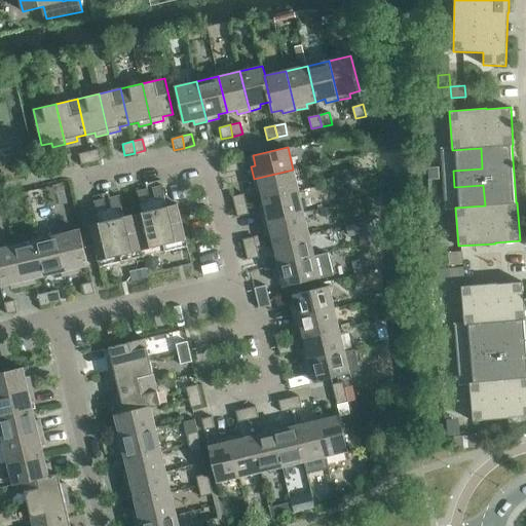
[(99,149),(89,151),(91,162),(102,160),(99,149)]
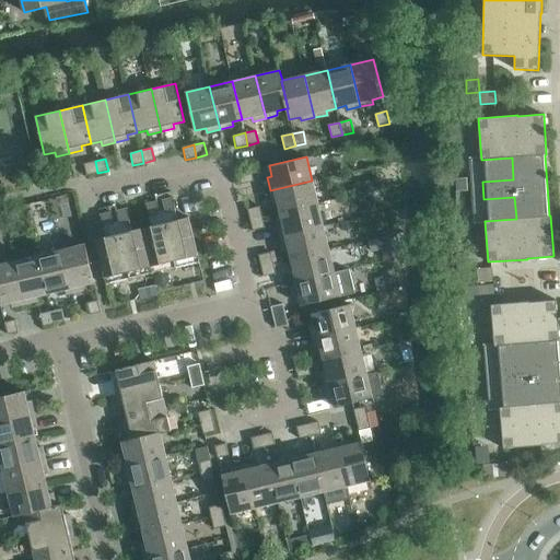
[(97,173),(95,161),(84,164),(86,176),(97,173)]
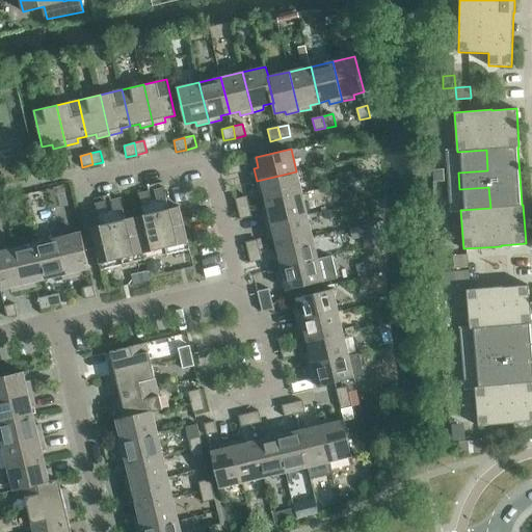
[(46,163),(49,176),(58,173),(56,161),(46,163)]
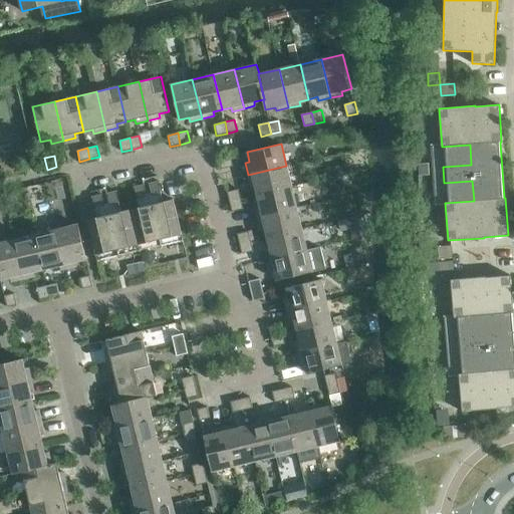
[(219,159),(222,169),(233,167),(231,157),(219,159)]
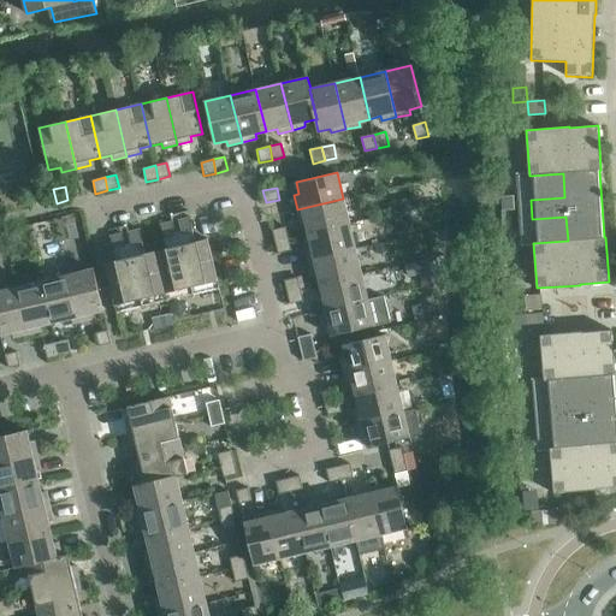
[(419,196),(400,200),(402,211),(421,207),(419,196)]
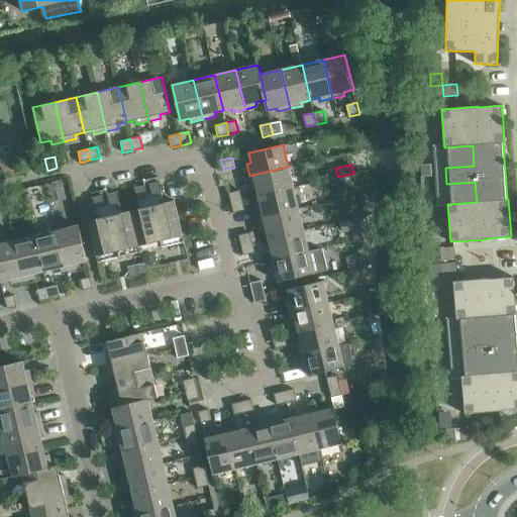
[(256,187),(259,196),(293,188),(288,167),(249,176),(252,188),(256,187)]
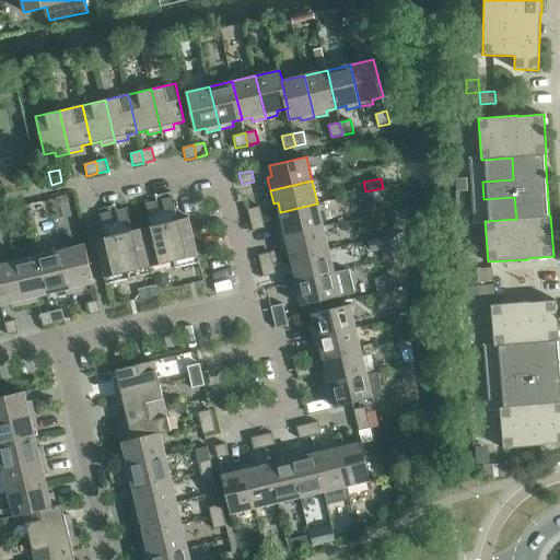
[(173,197),(161,200),(175,261),(198,256),(189,218),(178,220),(173,197)]
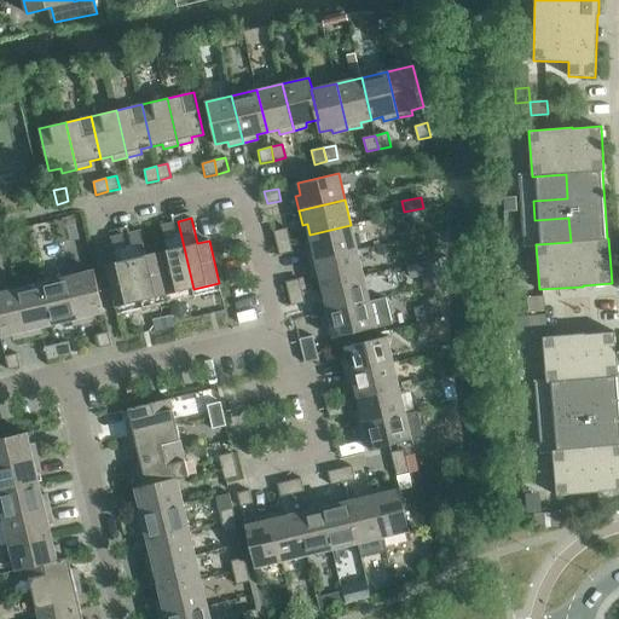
[(168,249),(157,253),(167,295),(194,289),(178,221),(162,225),(168,249)]
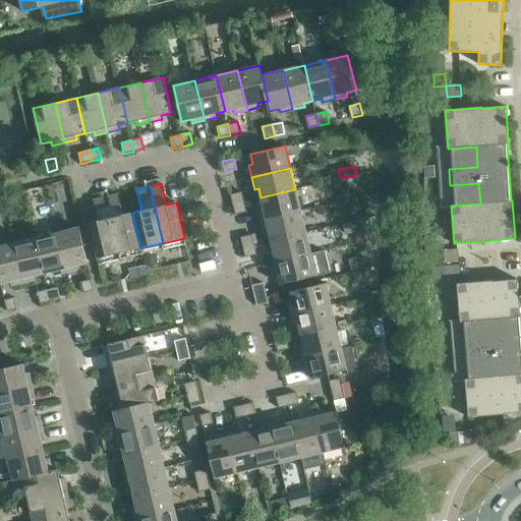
[(258,208),(262,220),(300,211),(295,189),(261,197),(263,207),(258,208)]
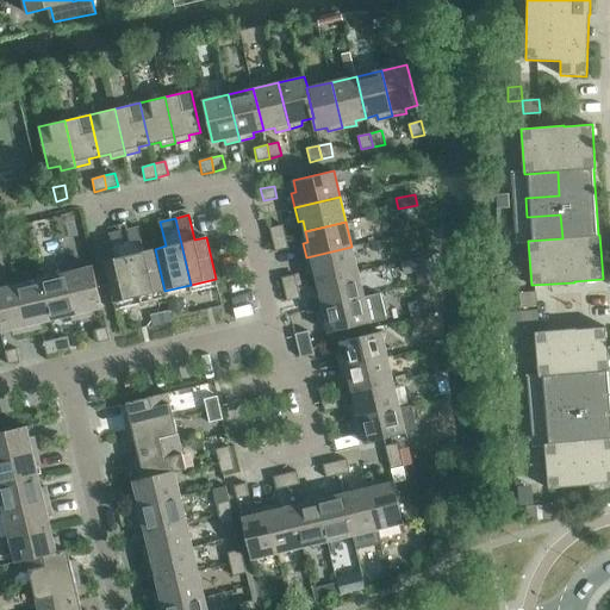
[(269,228),(272,240),(286,236),(282,224),(269,228)]
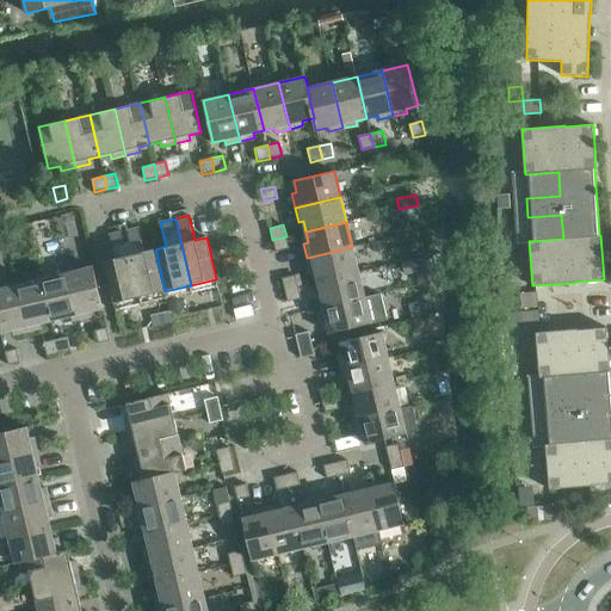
[(139,227),(124,230),(140,297),(165,291),(155,250),(144,252),(139,227)]
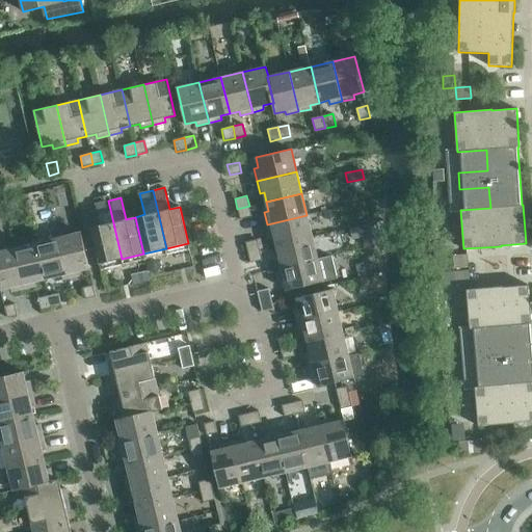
[(122,259),(108,201),(96,204),(101,224),(90,228),(99,264),(122,259)]
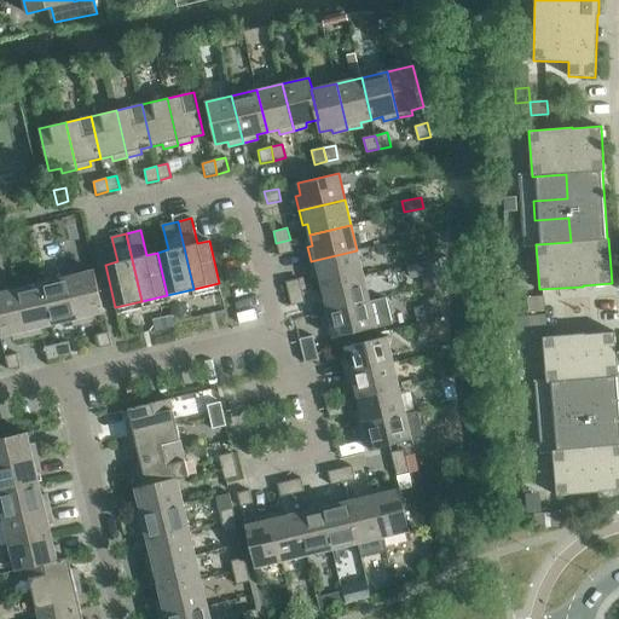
[(290,239),(276,243),(279,255),(293,252),(290,239)]
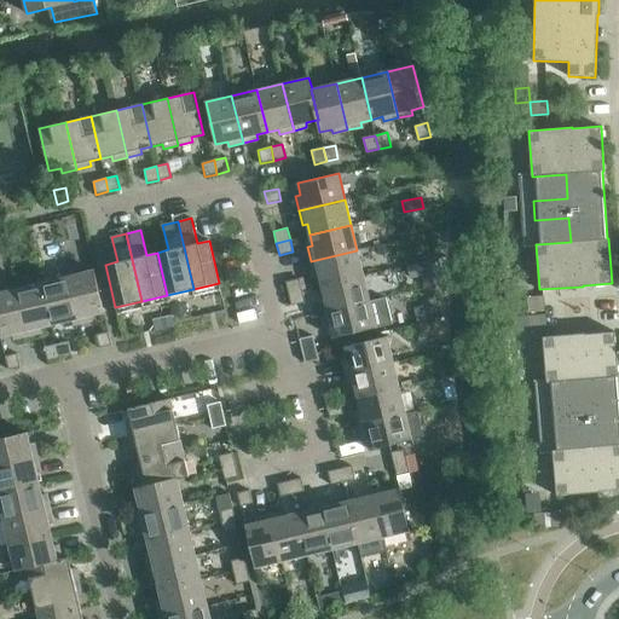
[(388,246),(379,248),(380,255),(391,253),(388,246)]
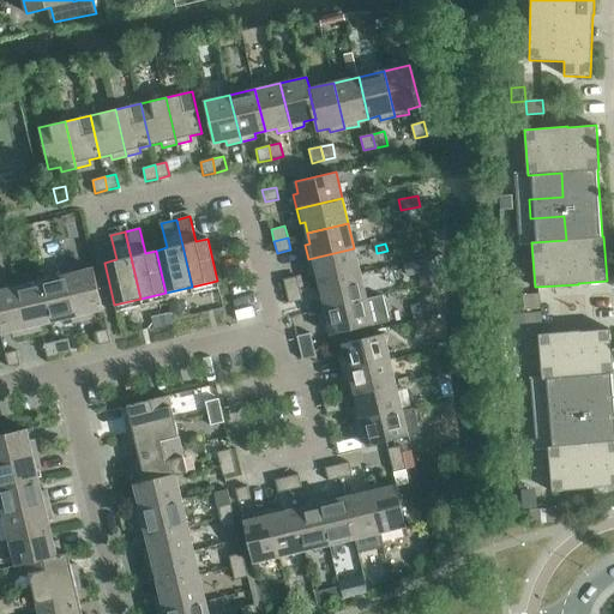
[(317,272),(319,283),(360,274),(354,248),(308,259),(312,274),(317,272)]
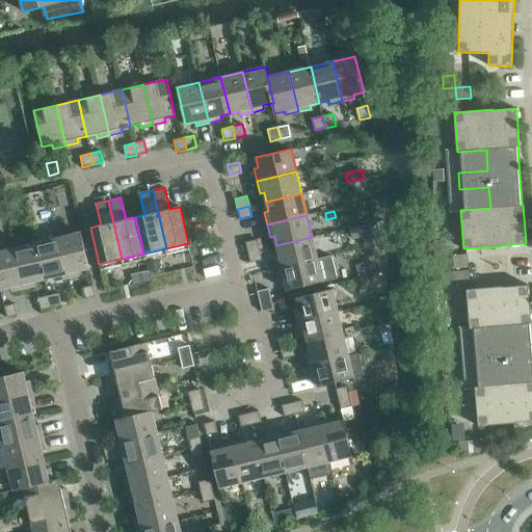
[(81,232),(58,237),(68,277),(80,274),(79,270),(89,268),(81,232)]
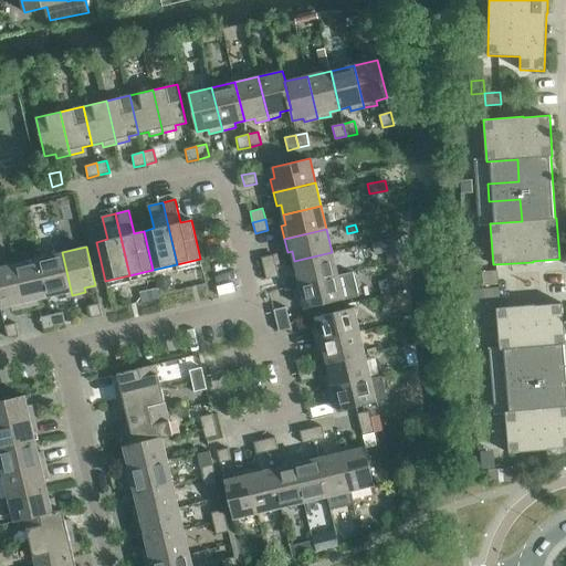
[(62,252),(39,258),(48,296),(58,294),(59,299),(72,295),(62,252)]
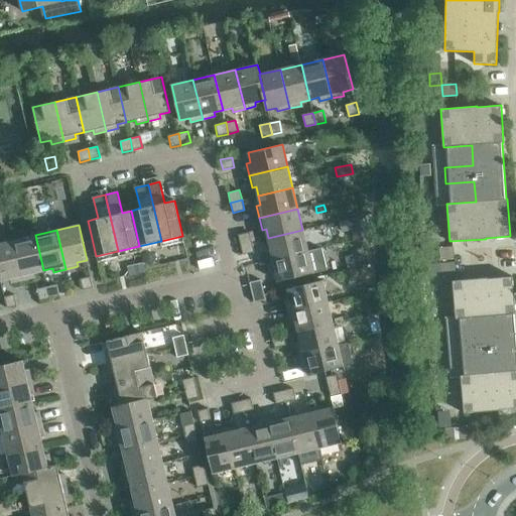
[(266,248),(269,260),(308,251),(302,230),(268,238),(270,247),(266,248)]
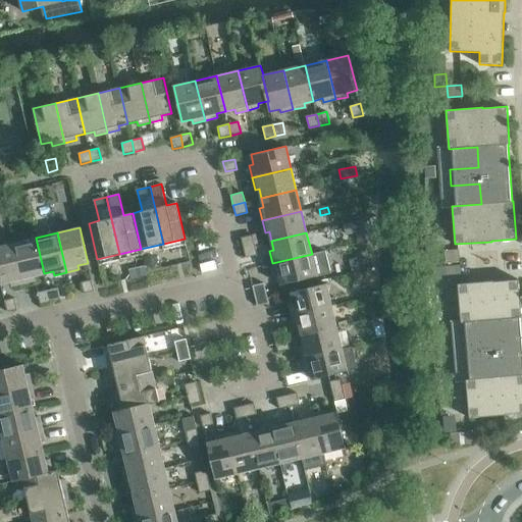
[(241,238),(243,248),(255,245),(252,235),(241,238)]
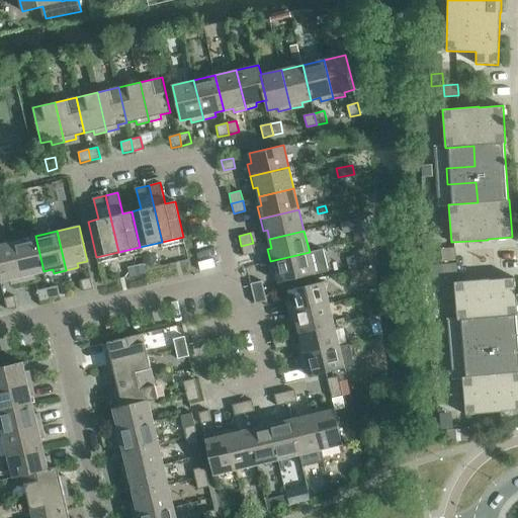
[(35,236),(14,241),(23,280),(35,277),(34,273),(44,271),(35,236)]
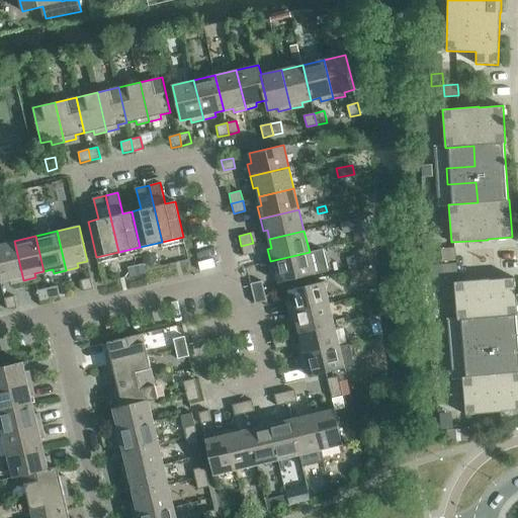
[(23,280),(14,241),(0,244),(0,280),(0,281),(10,279),(11,283),(23,280)]
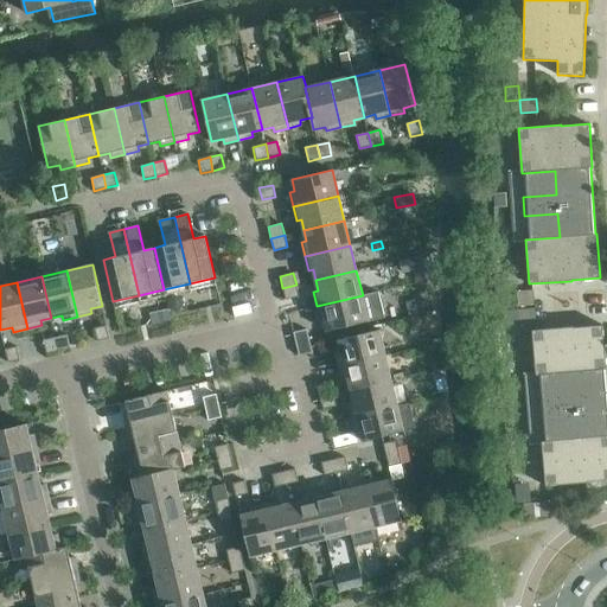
[(296,285),(282,288),(286,300),(299,296),(296,285)]
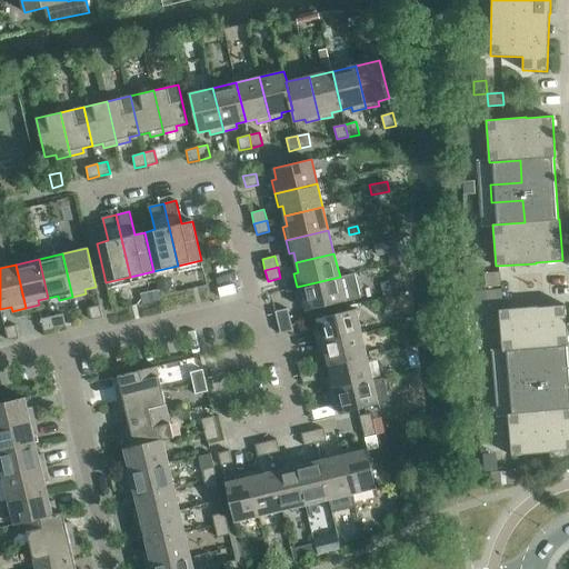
[(163,277),(158,282),(159,290),(167,292),(172,288),(171,280),(163,277)]
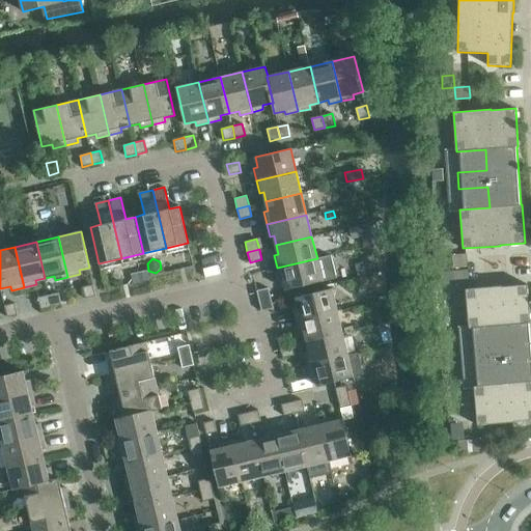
[(317,258),(277,268),(280,280),(284,279),(286,289),(323,281),(317,258)]
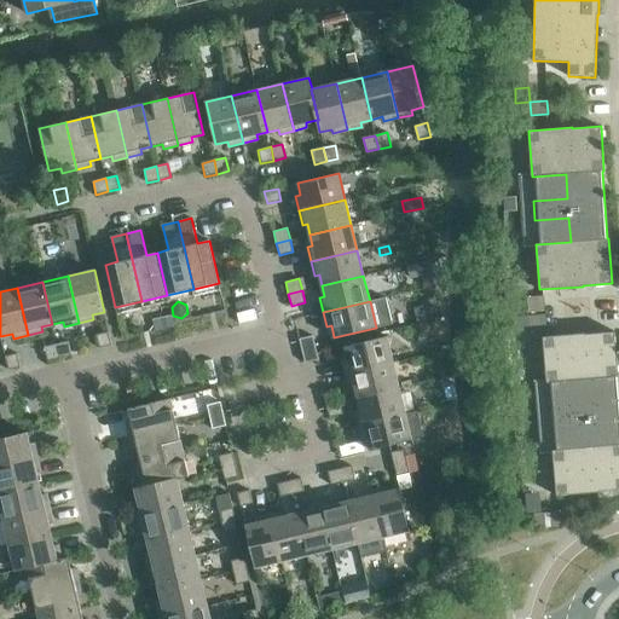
[(428,306),(416,310),(418,322),(432,318),(428,306)]
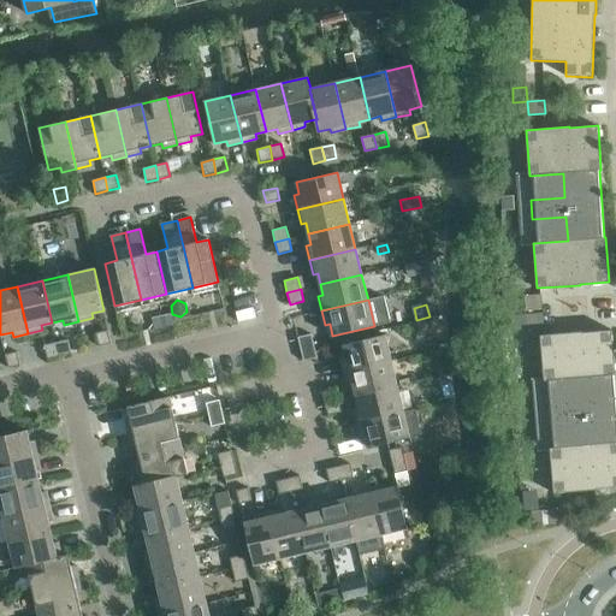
[(96,333),(99,347),(111,344),(108,330),(96,333)]
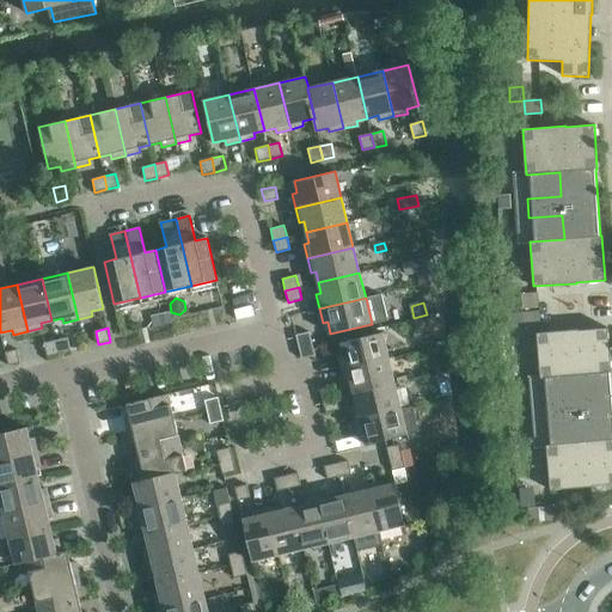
[(537,332),(540,378),(574,375),(576,399),(543,402),(544,421),(577,418),(580,442),(546,445),(550,490),(593,487),(593,485),(611,483),(611,392),(611,372),(609,328),(580,330),(580,329),(537,332)]
